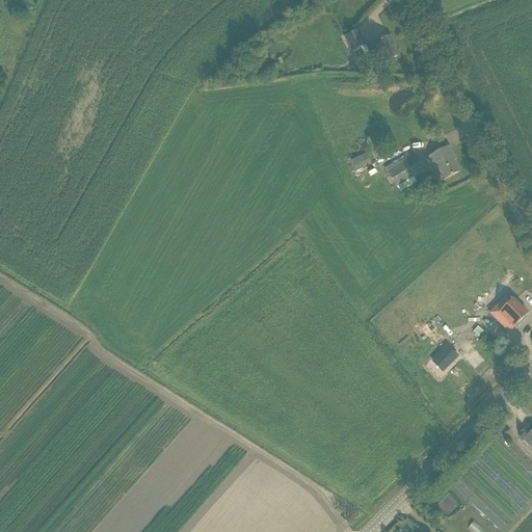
[(352,51),(358,62),(368,57),(377,52),(383,64),(392,60),(392,59),(397,56),(392,45),(393,45),(389,36),(373,45),(374,45),(368,48),(366,45),(366,44),(358,29),(343,36),(351,52),(352,51)]
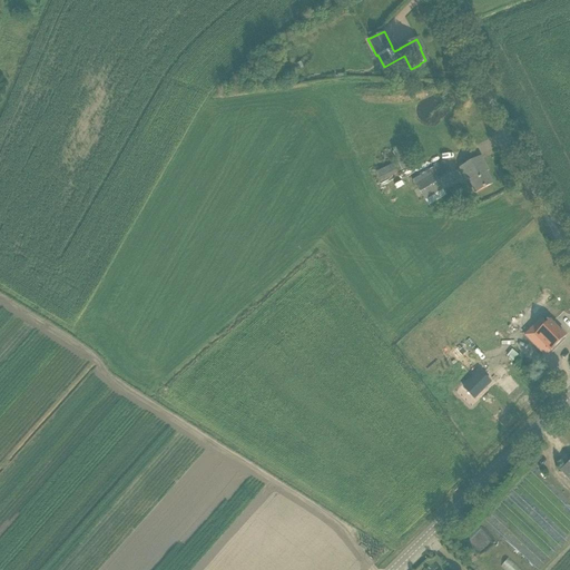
[(402,169),(414,164),(405,145),(393,151),(402,169)]
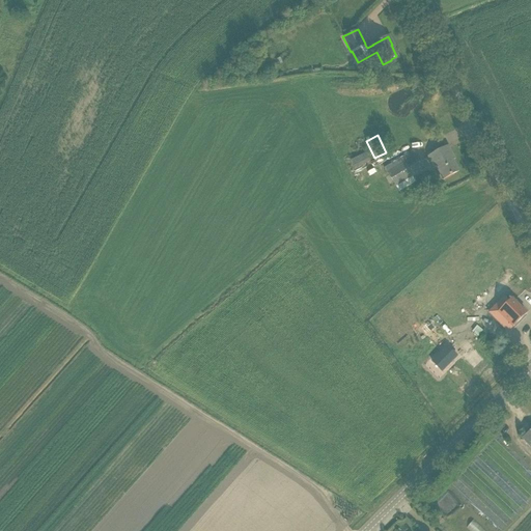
[(447,146),(427,157),(434,168),(436,167),(443,179),(457,171),(449,156),(451,155),(447,146)]
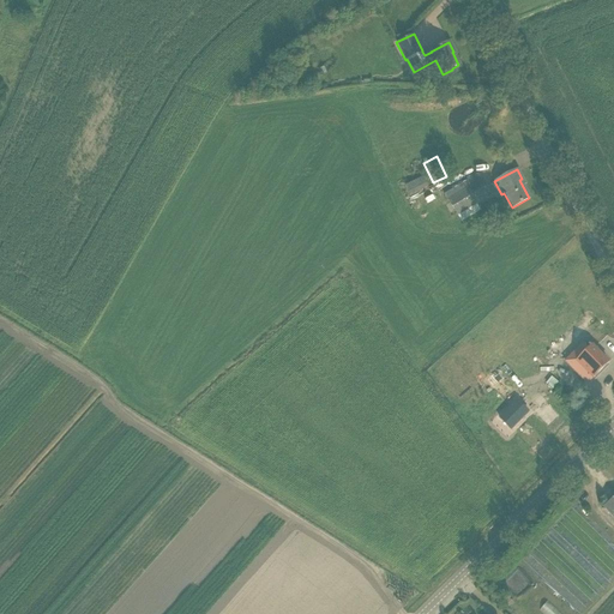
[(410,196),(428,186),(422,176),(405,185),(410,196)]
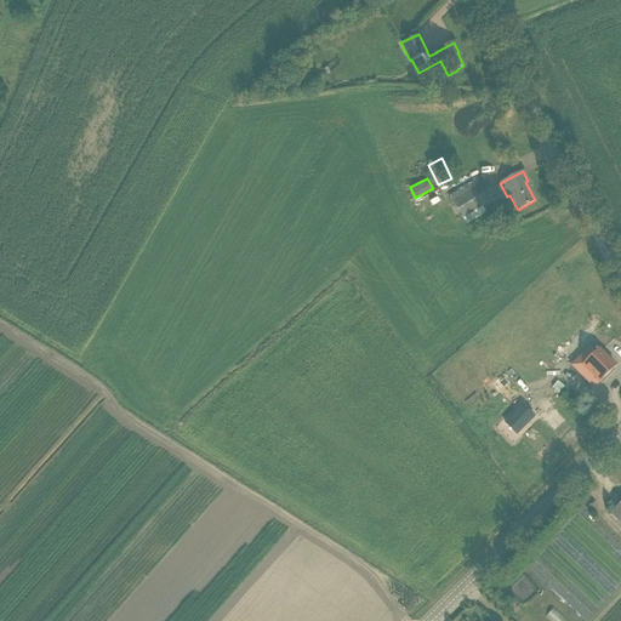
[(472,182),(462,189),(450,197),(463,218),(466,223),(469,221),(471,223),(477,218),(476,218),(485,212),(482,206),(496,198),(486,181),(476,187),(472,182)]
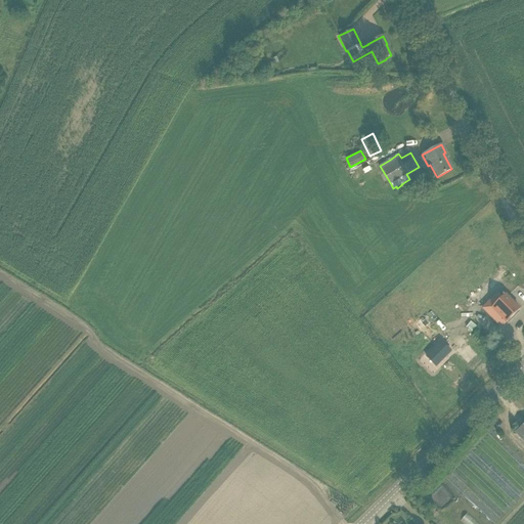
[(482,308),(500,328),(519,309),(505,295),(498,301),(494,297),(482,308)]
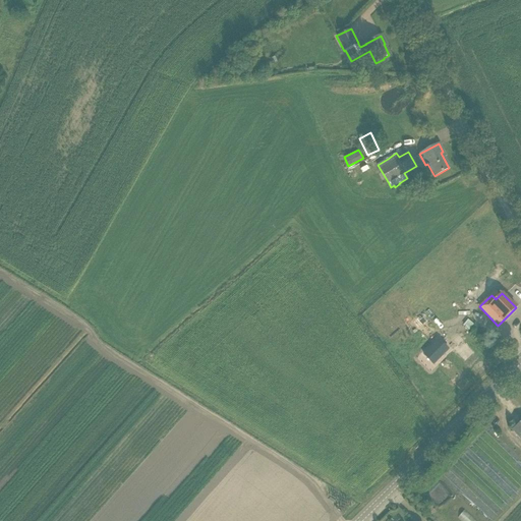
[(418,329),(424,323),(419,316),(413,323),(418,329)]
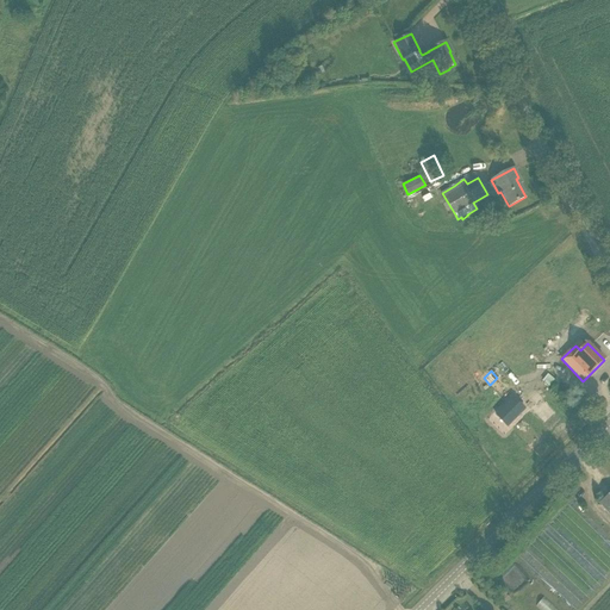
[(540,373),(535,379),(543,386),(549,380),(540,373)]
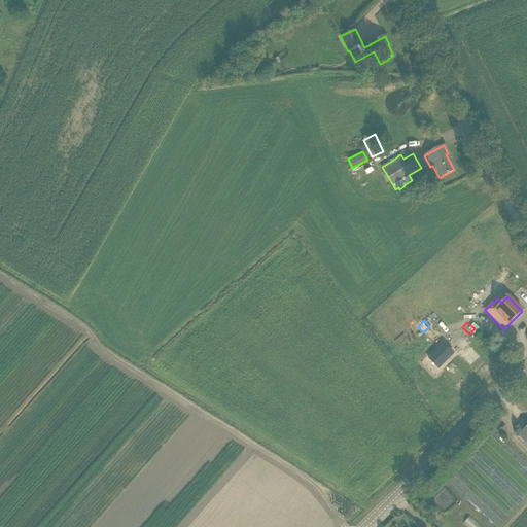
[(453,353),(444,344),(428,359),(437,369),(453,353)]
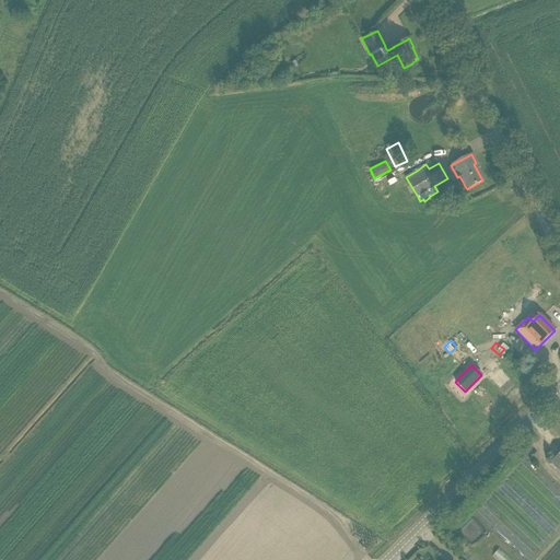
[(493,365),(486,373),(491,378),(490,378),(499,388),(509,380),(500,370),(499,371),(493,365)]
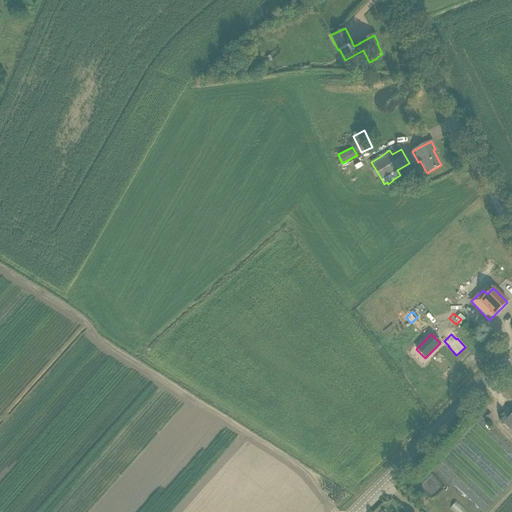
[(511,414),(503,423),(511,432),(511,414)]
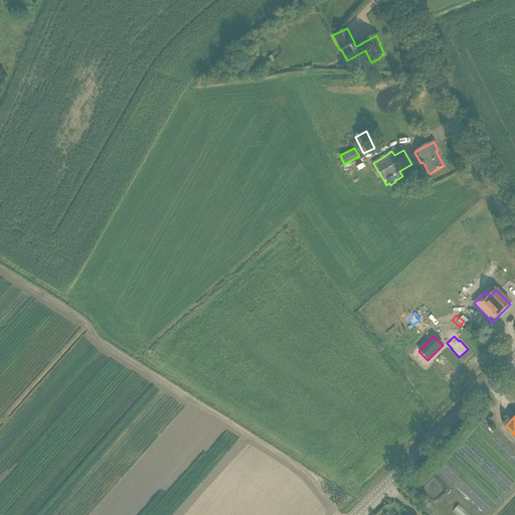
[(414,486),(430,503),(442,492),(426,476),(414,486)]
